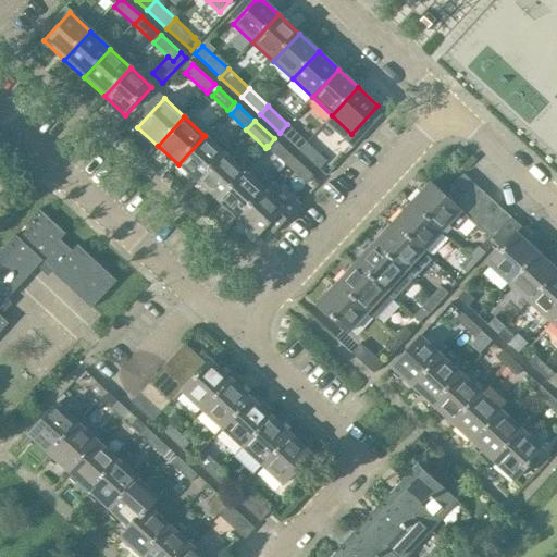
[(280,133),(299,150),(307,143),(287,124),(280,133)]
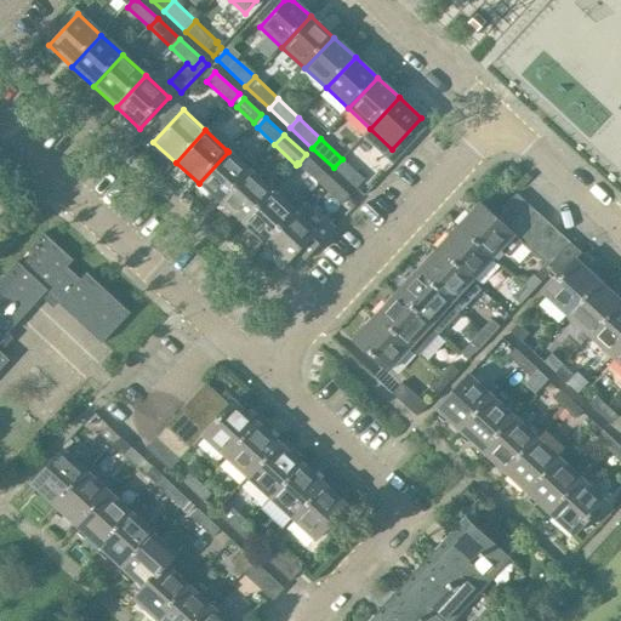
[(199,183),(220,204),(250,171),(257,163),(234,142),(227,151),(228,152),(199,183)]
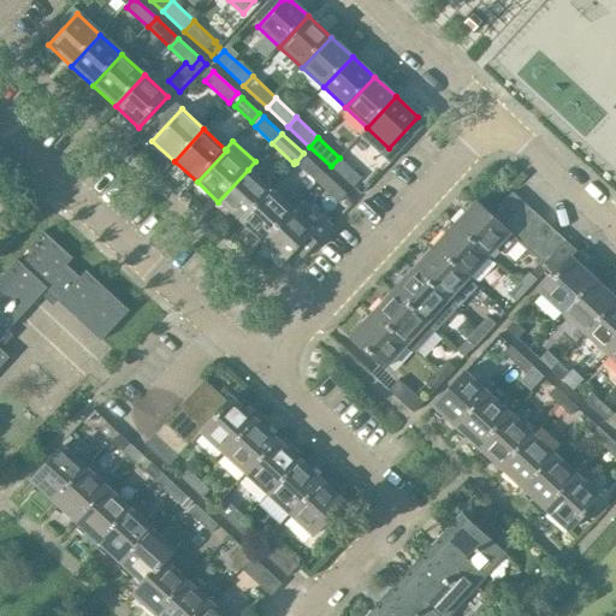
[(296,163),(317,182),(325,173),(303,153),(296,163)]
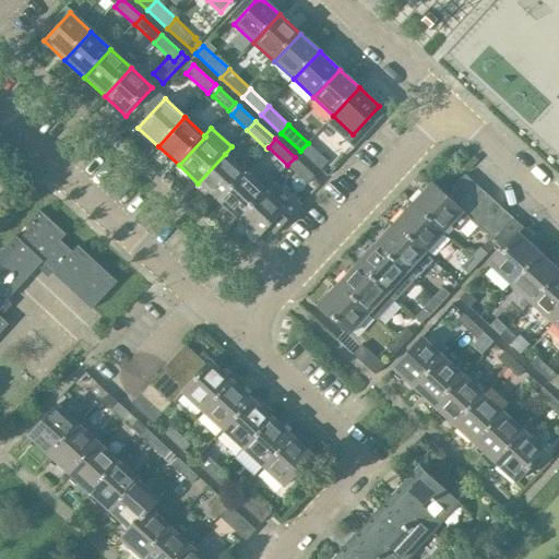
[(328,162),(313,147),(308,143),(300,151),(306,155),(320,170),(328,162)]
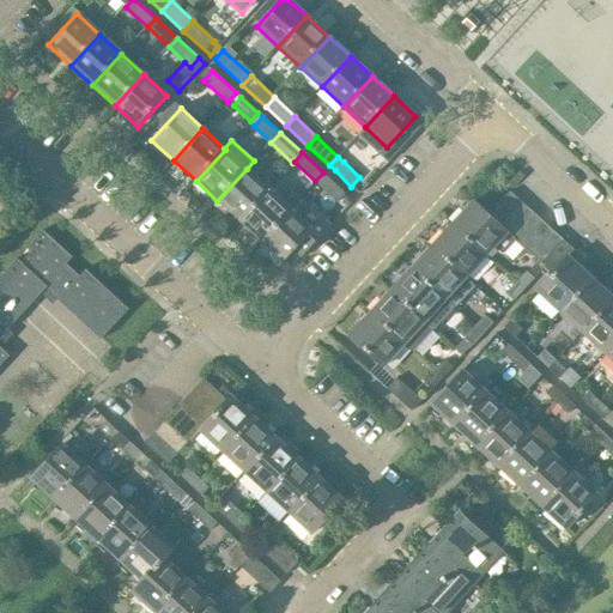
[(217,201),(238,222),(268,189),(247,169),(217,201)]
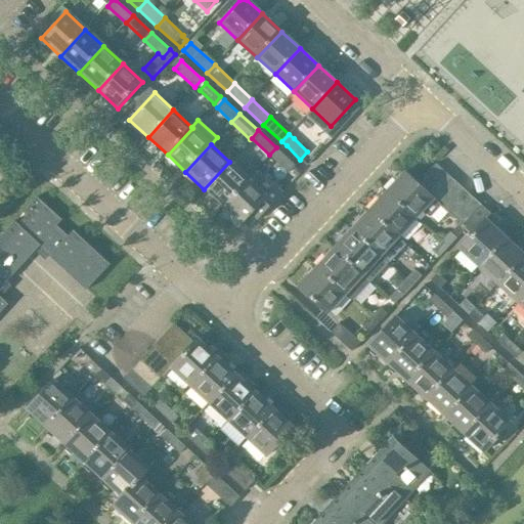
[(295,165),(281,151),(276,147),(269,155),(274,159),(288,173),(295,165)]
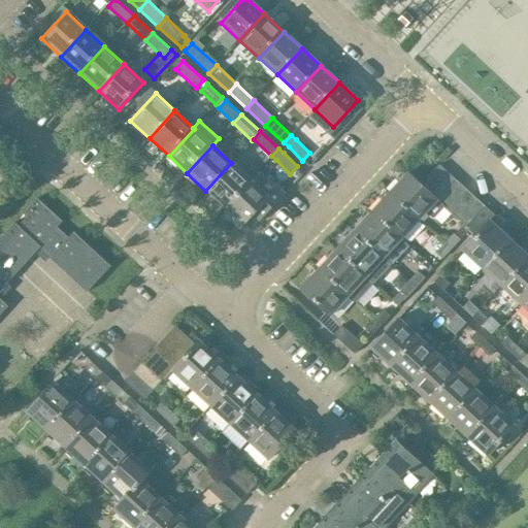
[(205,191),(224,207),(250,180),(231,163),(205,191)]
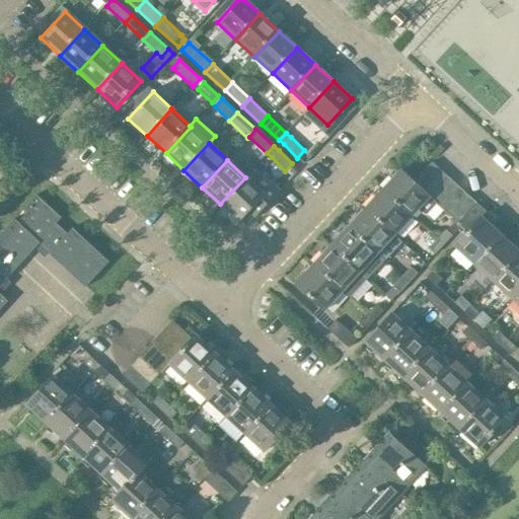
[(413,181),(423,190),(441,170),(431,161),(413,181)]
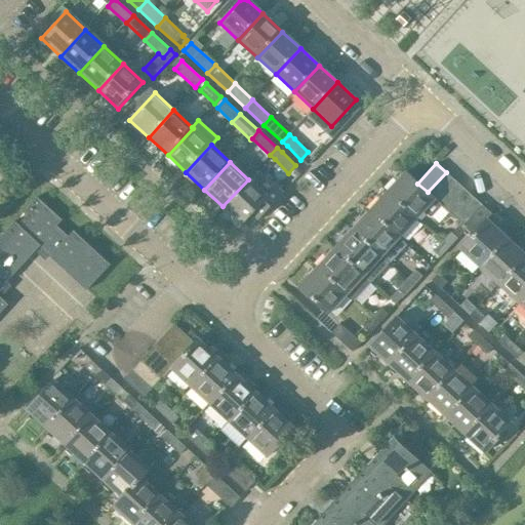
[(414,219),(422,211),(429,217),(433,217),(443,205),(436,199),(428,192),(417,184),(405,171),(386,192),(414,219)]
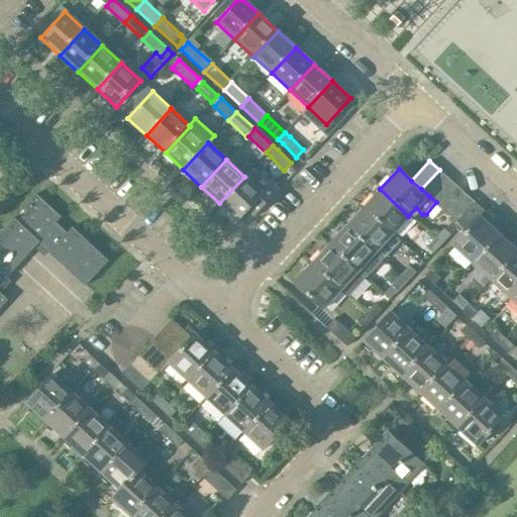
[(438,204),(456,186),(439,170),(421,189),(429,196),(436,202),(438,204)]
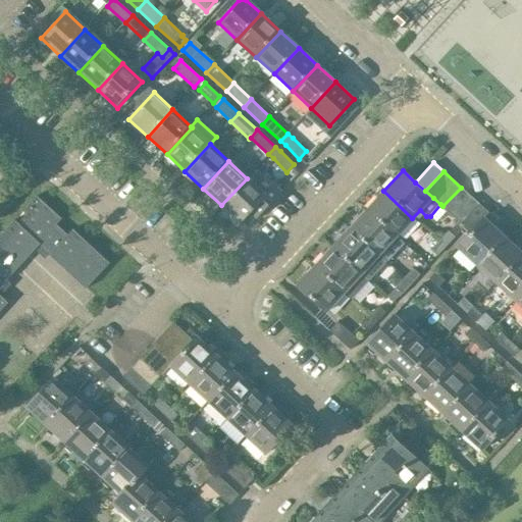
[(247,178),(221,205),(241,222),(249,213),(255,219),(280,193),(272,186),(264,195),(247,178)]
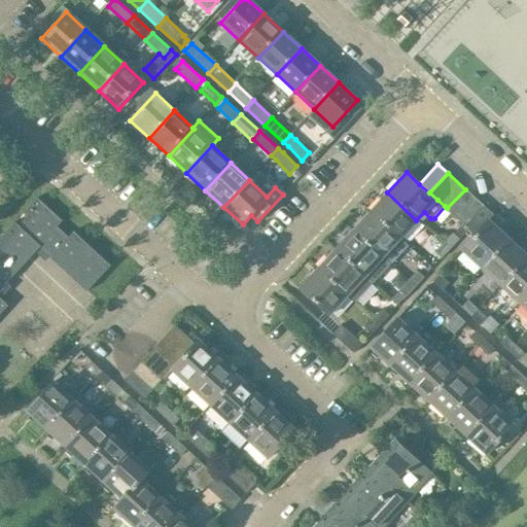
[(447,208),(456,217),(475,198),(465,189),(447,208)]
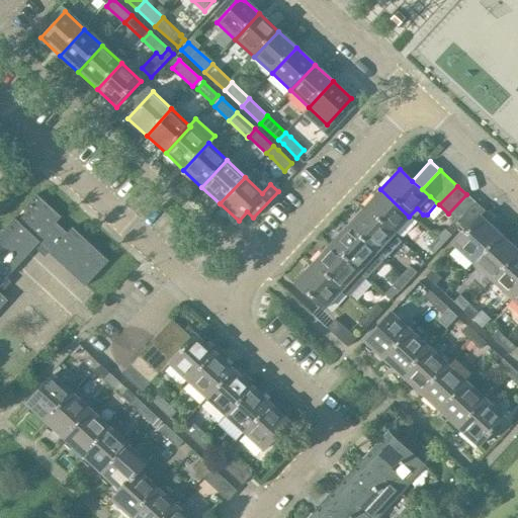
[(380,189),(363,207),(393,235),(409,217),(380,189)]
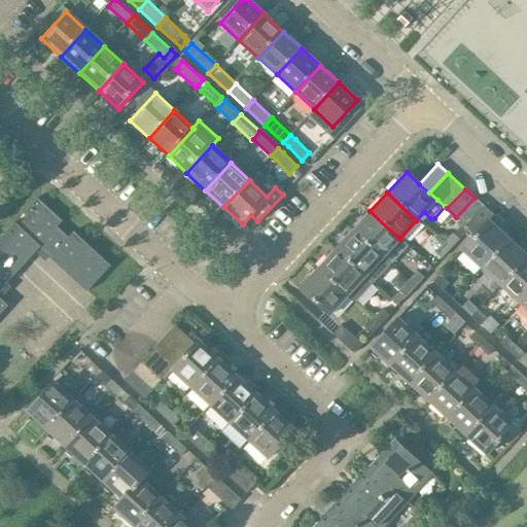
[(456,217),(465,225),(483,206),(475,198),(456,217)]
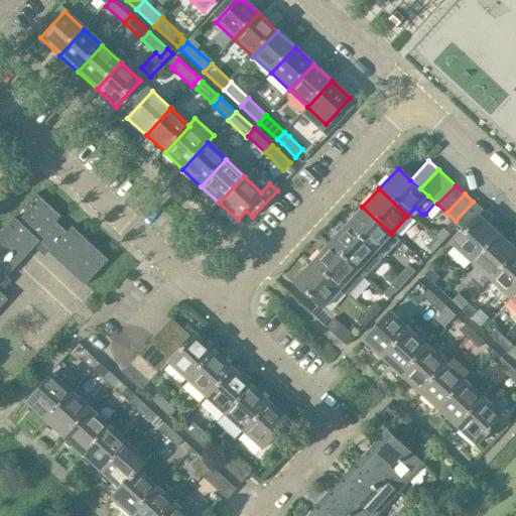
[(0,307),(7,300),(0,292),(0,283),(38,243),(84,285),(108,261),(72,227),(67,232),(55,221),(60,217),(36,195),(24,207),(28,211),(18,221),(15,218),(0,233),(0,307)]
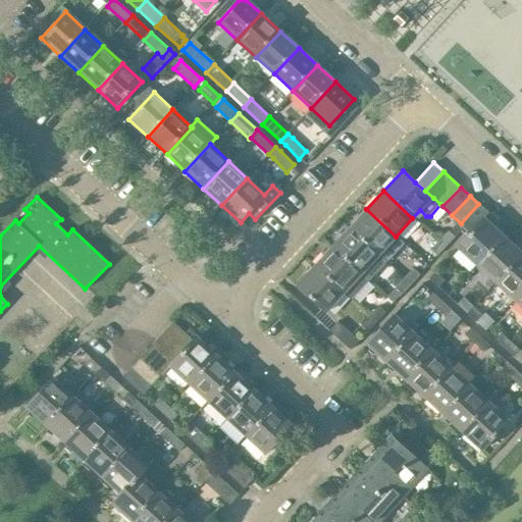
[(488,212),(478,204),(461,223),(470,231),(456,247),(476,265),(503,237),(483,218),(488,212)]
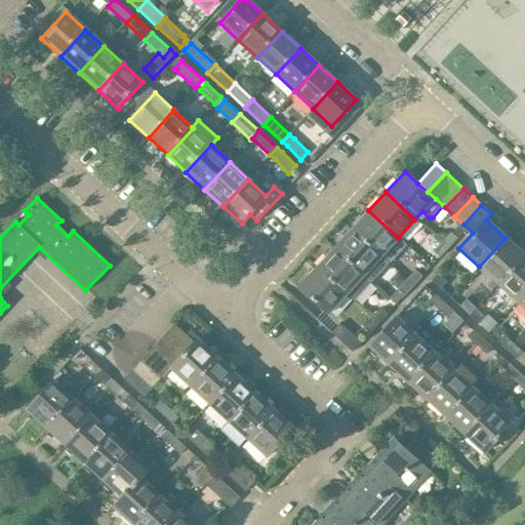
[(368,210),(351,230),(380,256),(398,238),(368,210)]
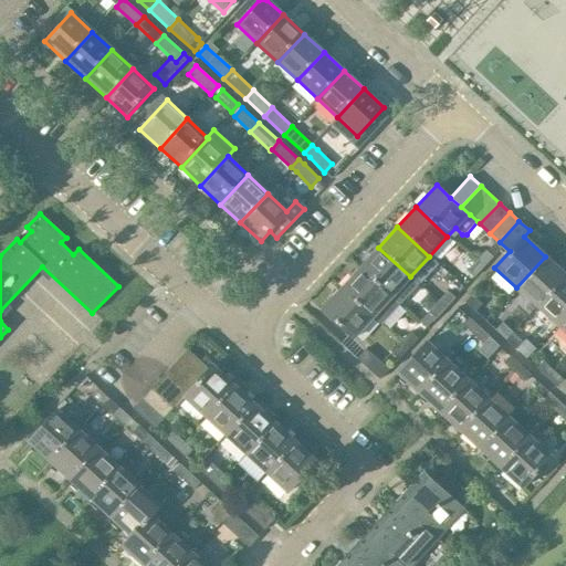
[(378,248),(359,268),(391,296),(410,276),(378,248)]
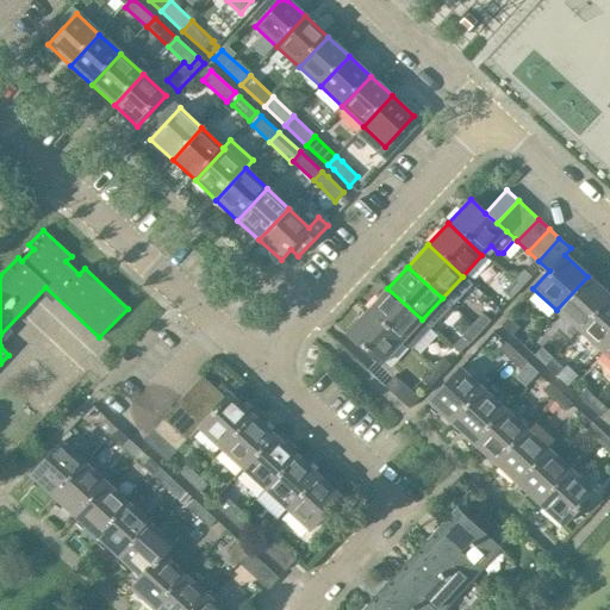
[(523,268),(511,281),(520,290),(531,277),(523,268)]
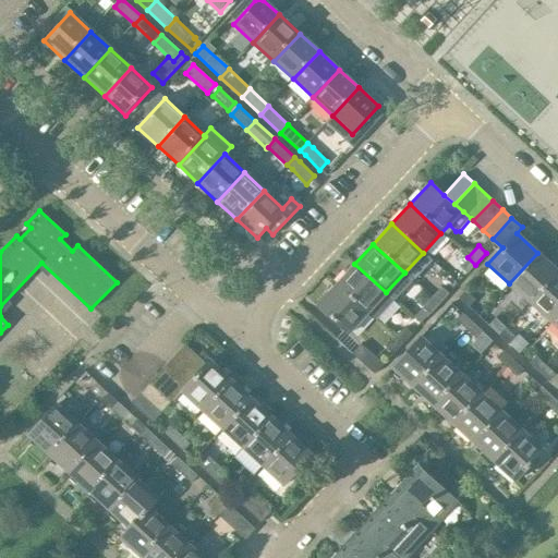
[(509,283),(530,303),(557,271),(537,253),(509,283)]
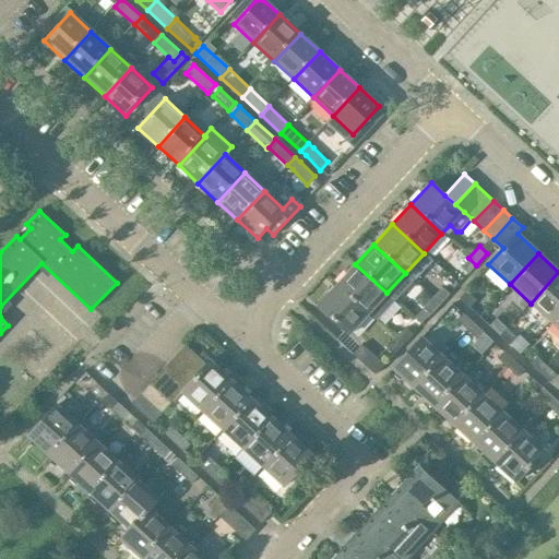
[(476,265),(468,258),(461,268),(468,274),(476,265)]
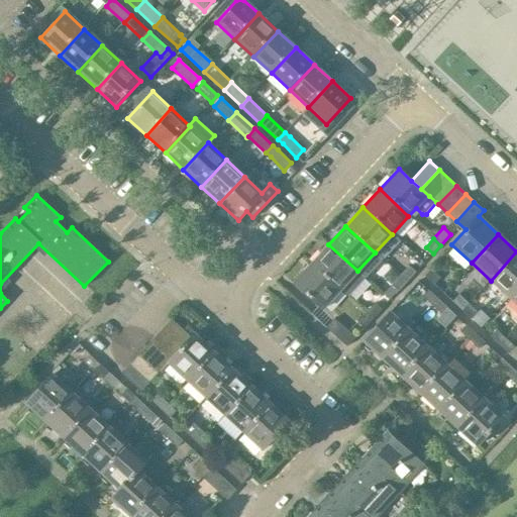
[(328,244),(311,264),(340,290),(357,271),(328,244)]
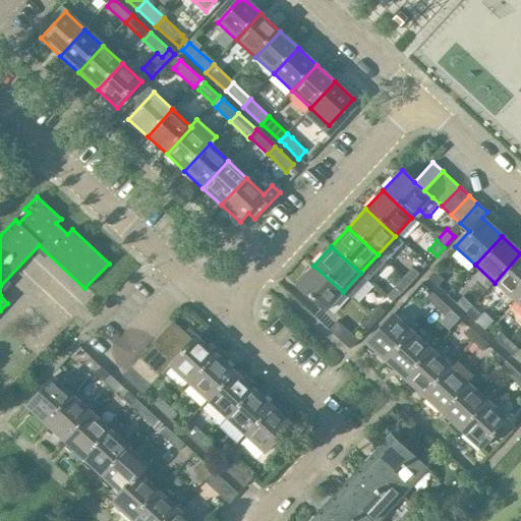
[(495,283),(513,300),(520,290),(520,253),(495,283)]
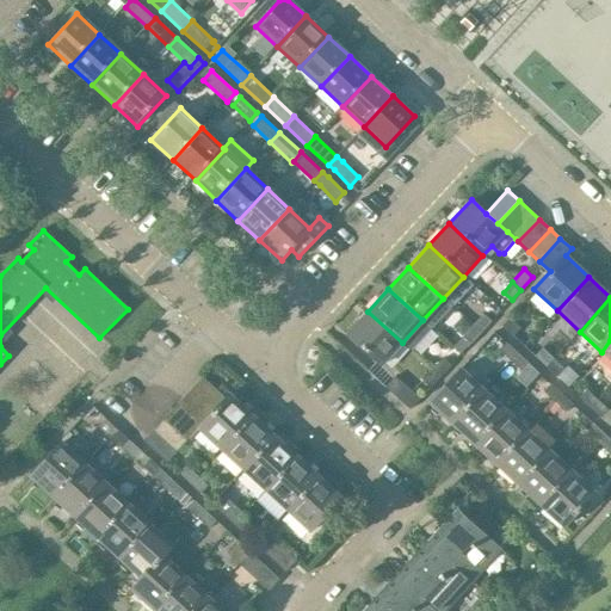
[(402,343),(368,312),(346,334),(381,366),(402,343)]
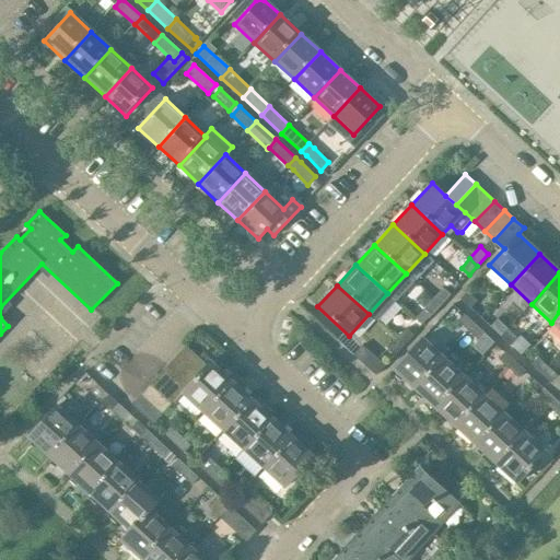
[(443,287),(432,299),(440,306),(451,294),(443,287)]
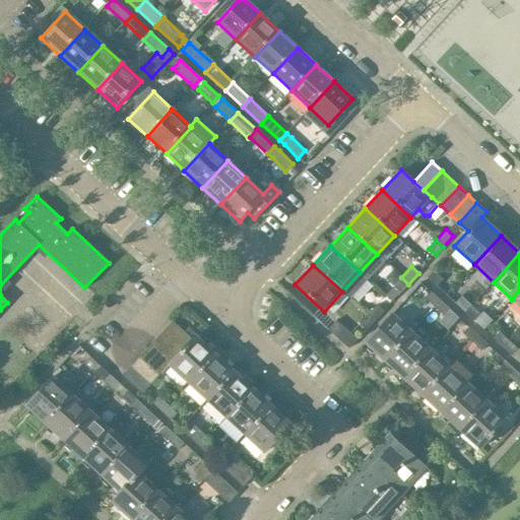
[(444,278),(434,270),(427,277),(437,286),(444,278)]
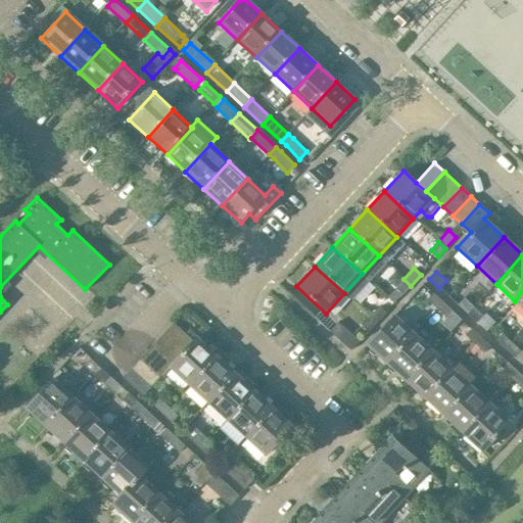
[(411,286),(403,279),(396,288),(403,294),(411,286)]
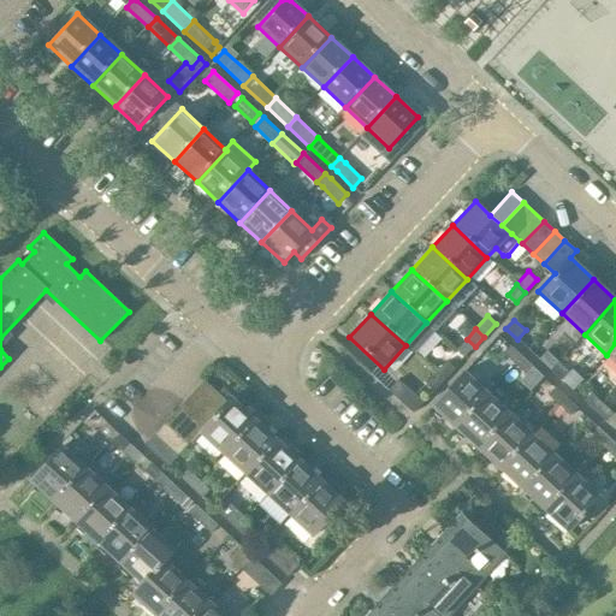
[(515,365),(522,356),(510,345),(503,354),(515,365)]
